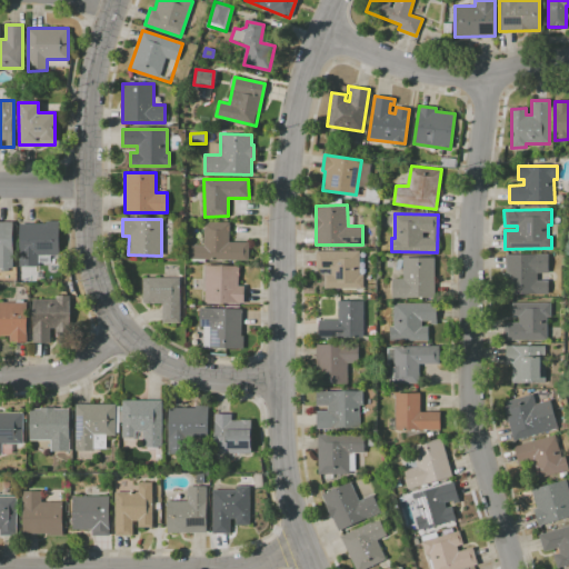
[(0,221),(13,221),(13,271),(0,271),(0,221)]
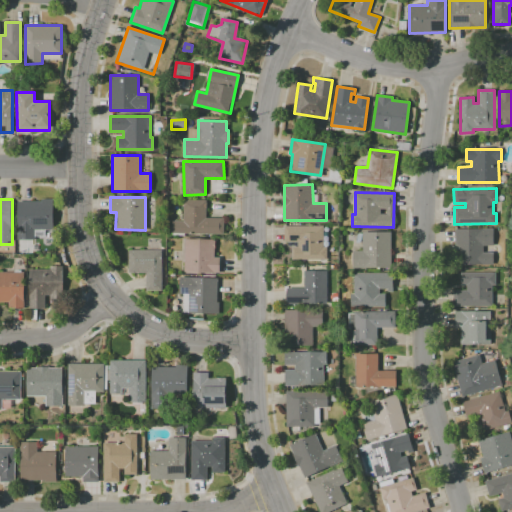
[(18,240),(17,202),(41,202),(41,200),(53,200),(53,229),(35,229),(35,240),(18,240)]
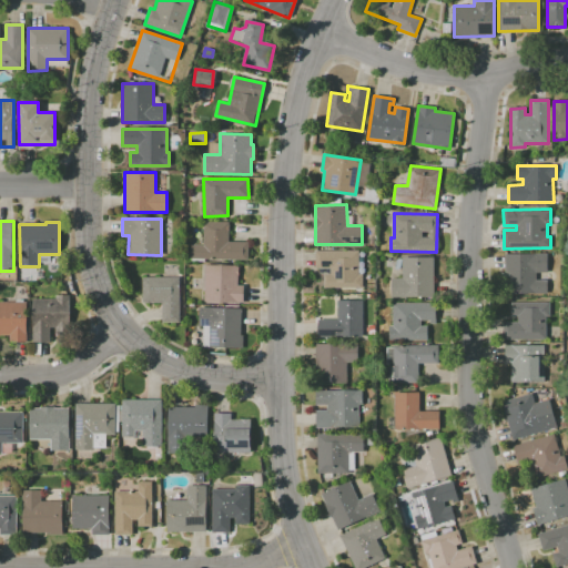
[(191,259),(191,244),(203,244),(203,222),(229,222),(229,242),(249,242),(249,259),(191,259)]
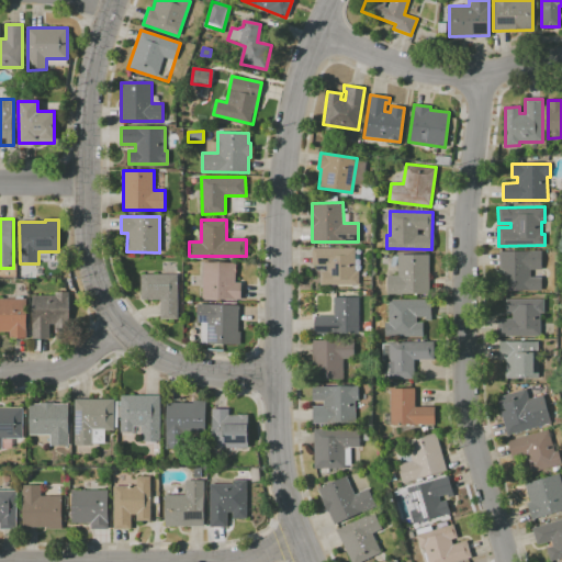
[(312,248),(355,247),(355,270),(358,270),(358,284),(319,285),(319,271),(327,271),(326,265),(312,265),(312,248)]
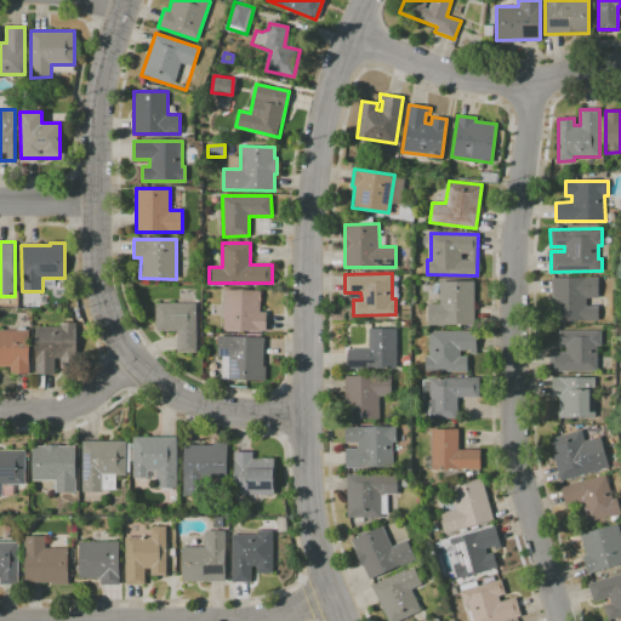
[(551,278),(598,278),(598,298),(586,298),(586,306),(598,306),(598,320),(552,322),(551,278)]
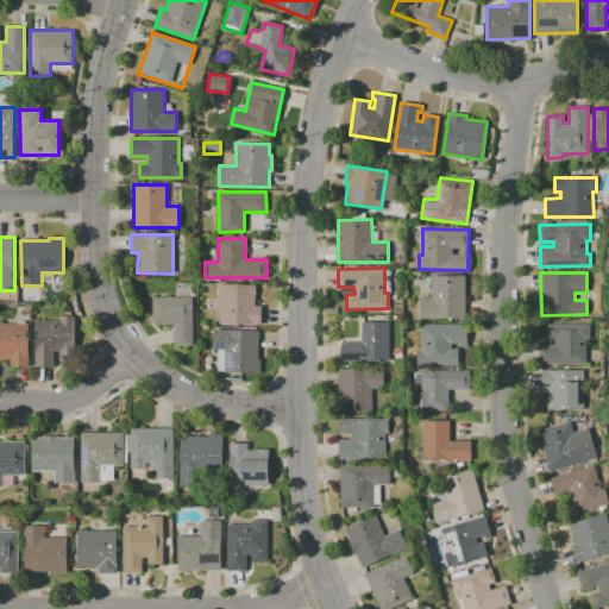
[(420,319),(420,299),(431,299),(431,275),(464,276),(463,320),(420,319)]
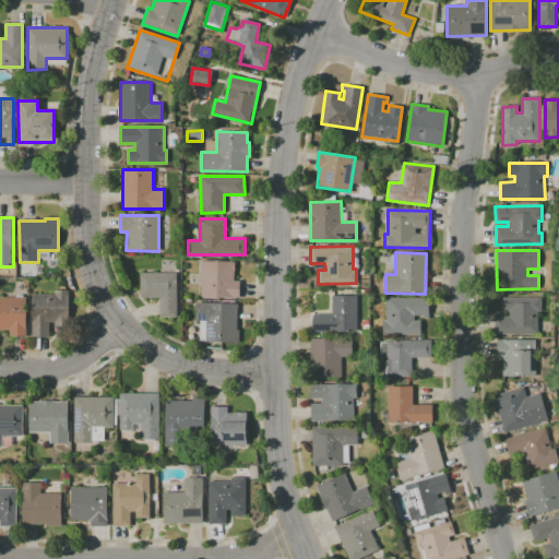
[(201,298),(201,261),(234,261),(234,281),(239,281),(240,297),(201,298)]
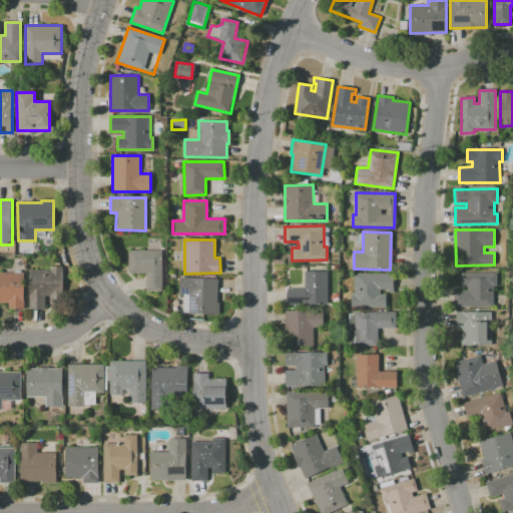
[(128,250),(162,249),(162,292),(145,292),(145,274),(128,274),(128,250)]
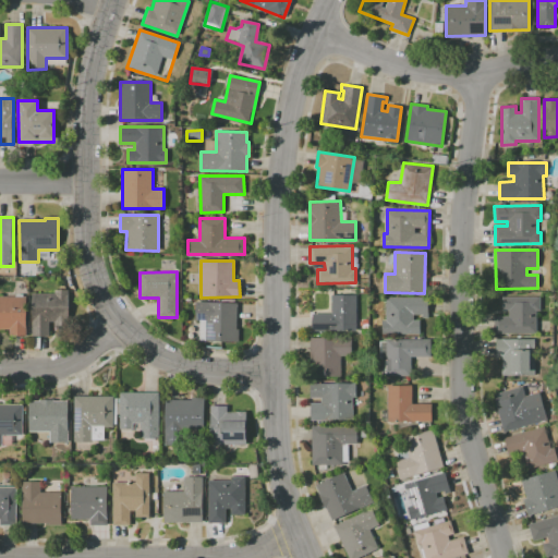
[(32,337),(31,294),(53,294),(53,290),(68,290),(68,320),(49,320),(50,337),(32,337)]
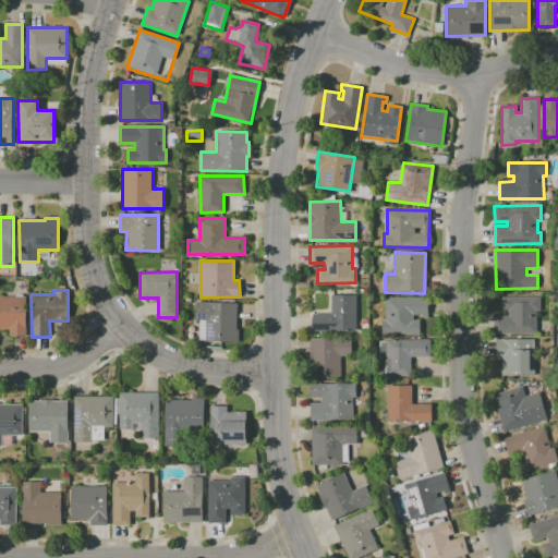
[(312,331),(313,313),(331,313),(331,294),(356,294),(356,332),(312,331)]
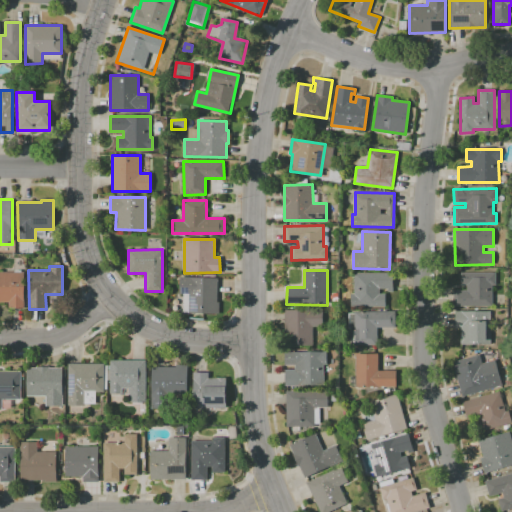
[(0,272),(25,272),(25,308),(9,308),(9,302),(0,302),(0,272)]
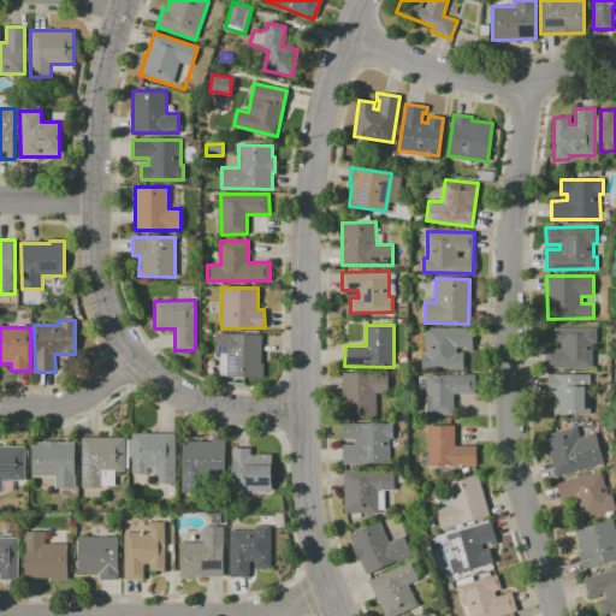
[(421,368),(422,353),(426,353),(427,327),(472,329),(472,350),(466,350),(466,348),(456,348),(456,353),(463,353),(463,369),(421,368)]
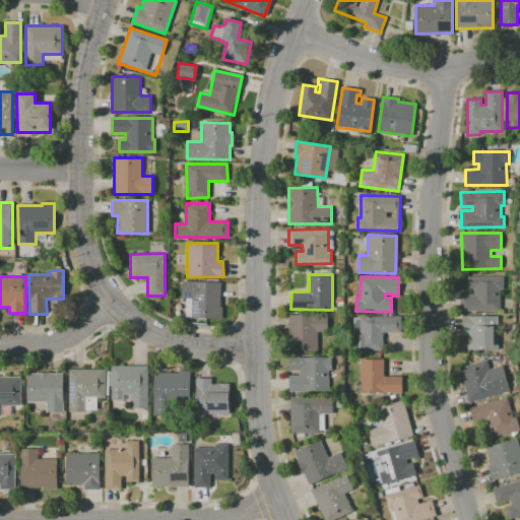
[(460,311),(460,295),(473,295),(473,289),(467,289),(467,277),(503,277),(503,289),(499,289),(500,311),(460,311)]
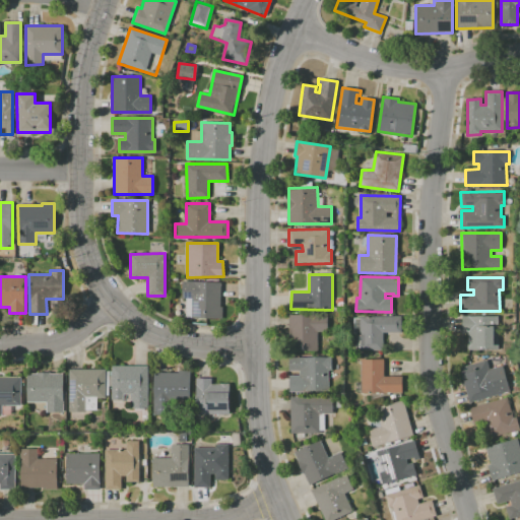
[(183,281),(220,280),(220,307),(222,307),(222,318),(192,319),(192,299),(183,299),(183,281)]
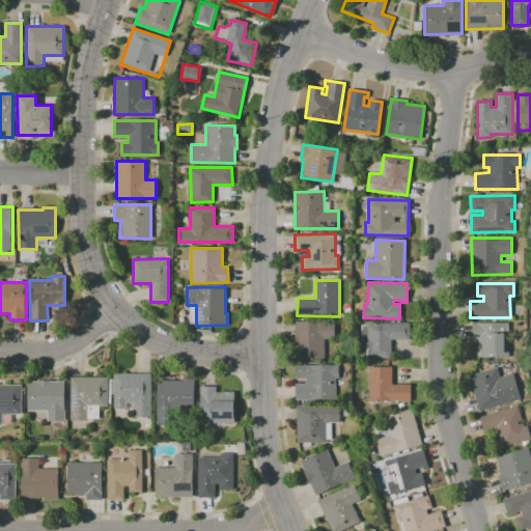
[(296,360),(296,322),(334,322),(334,338),(326,338),(326,360),(296,360)]
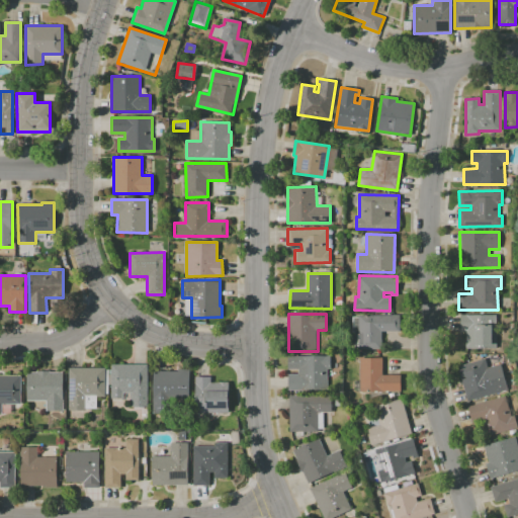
[(358,349),(359,315),(400,316),(400,331),(381,331),(381,350),(358,349)]
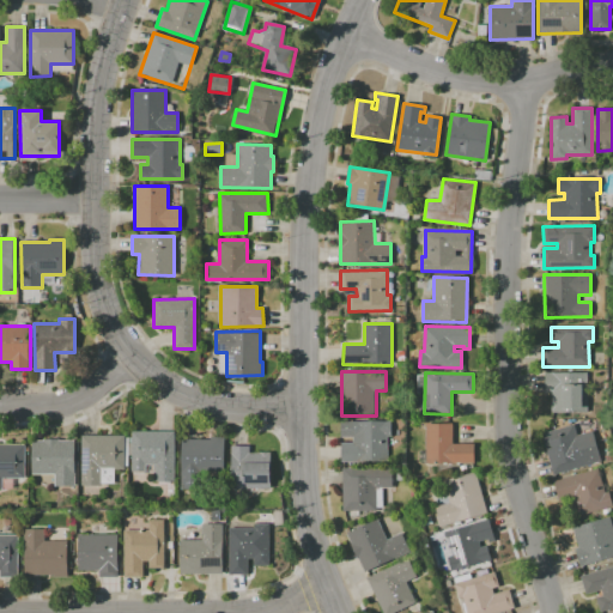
[(587,413),(551,412),(552,392),(545,392),(545,372),(588,372),(587,413)]
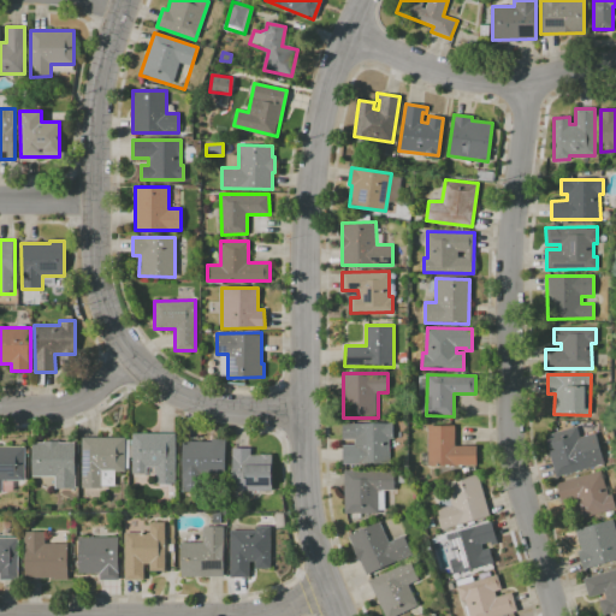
[(342,424),(394,424),(394,439),(390,439),(390,465),(342,463),(342,444),(355,445),(355,439),(342,439),(342,424)]
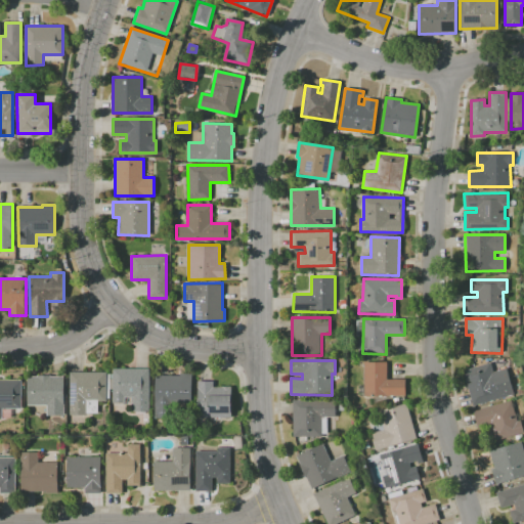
[(363,362),(387,362),(387,380),(404,380),(404,395),(363,395),(363,362)]
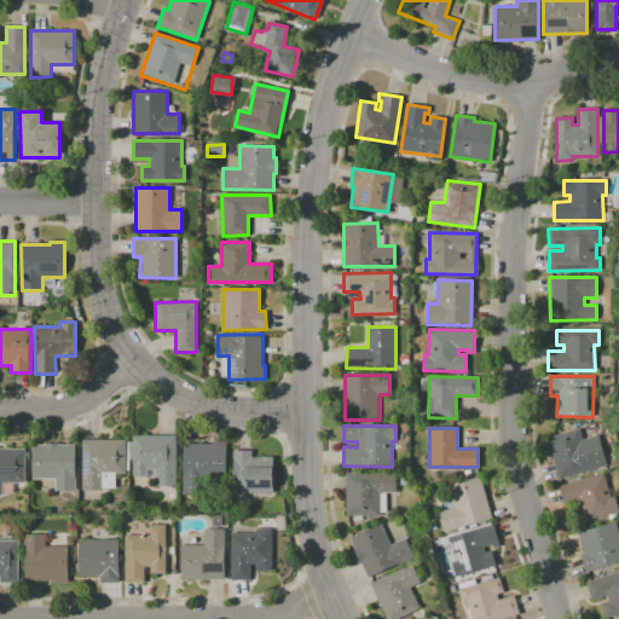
[(559,480),(545,439),(579,429),(583,440),(599,435),(607,464),(559,480)]
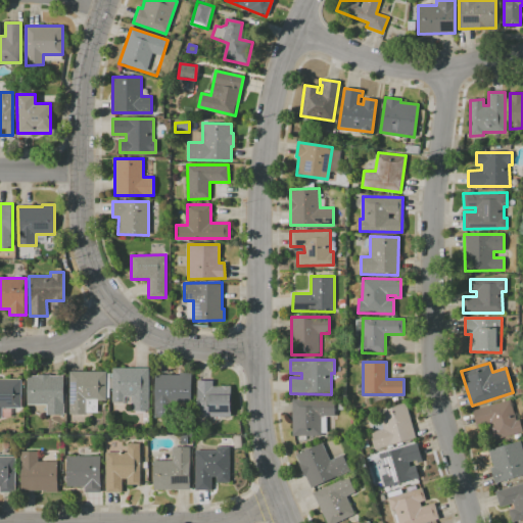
[(147,412),(132,412),(132,401),(112,401),(111,368),(147,368),(147,412)]
